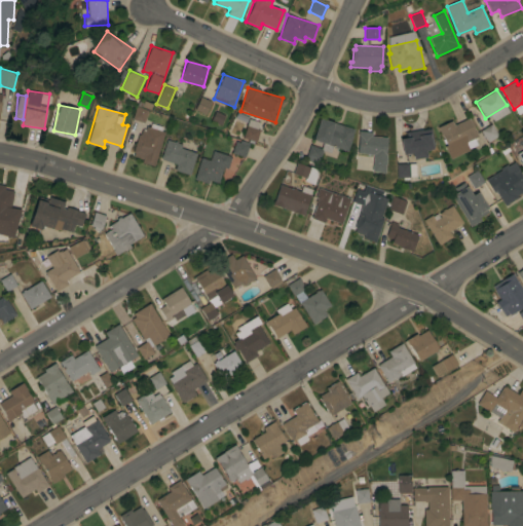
[(321,118),(312,140),(347,152),(356,129),(321,118)]
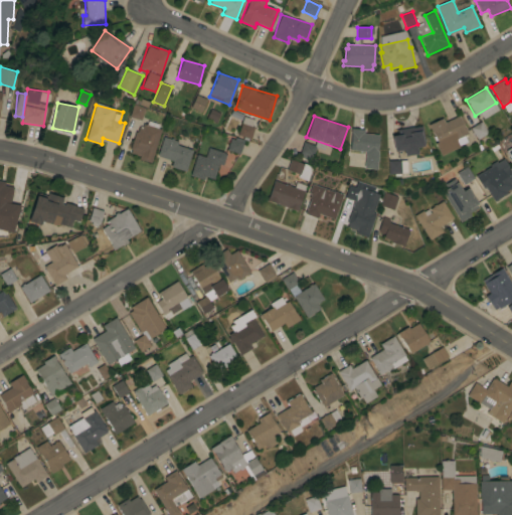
[(256,121),(243,117),(238,134),(249,138),(256,121)]
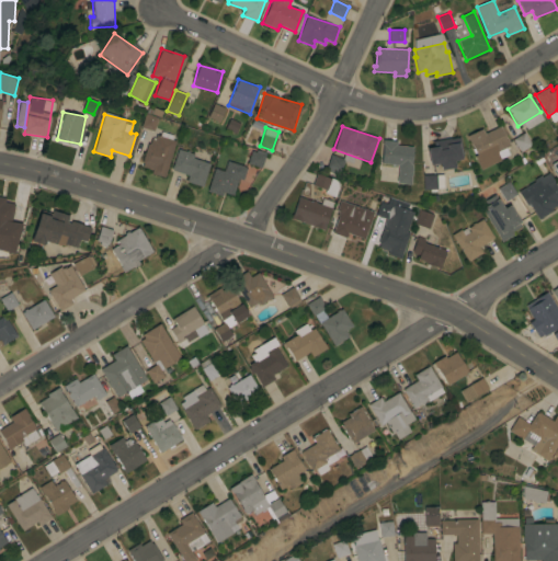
[(467,136),(477,155),(474,156),(480,169),(500,160),(497,151),(509,146),(500,127),(486,134),(482,128),(467,136)]
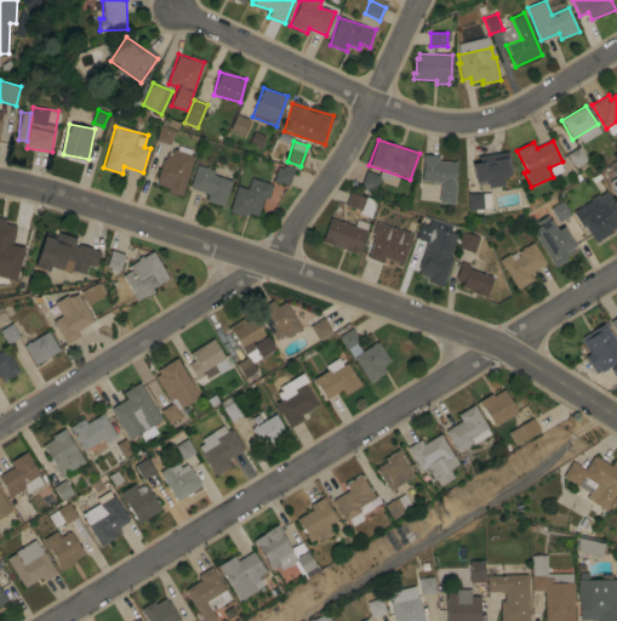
[(567,154),(576,169),(588,161),(580,147),(567,154)]
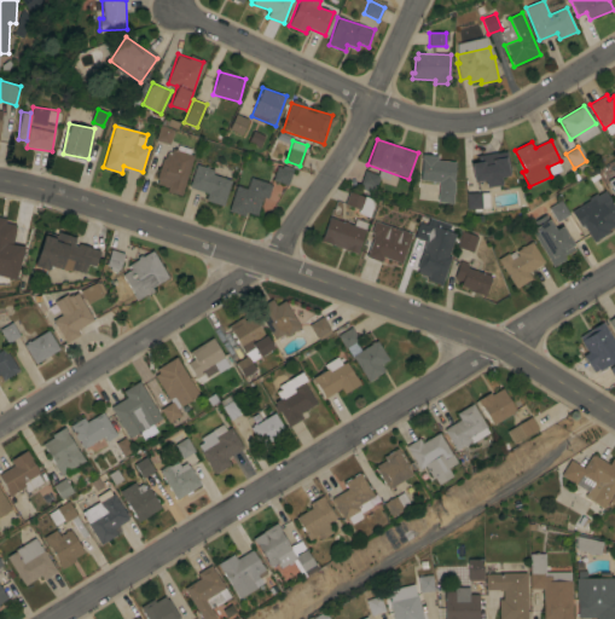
[(185,192),(192,152),(164,148),(157,187),(185,192)]
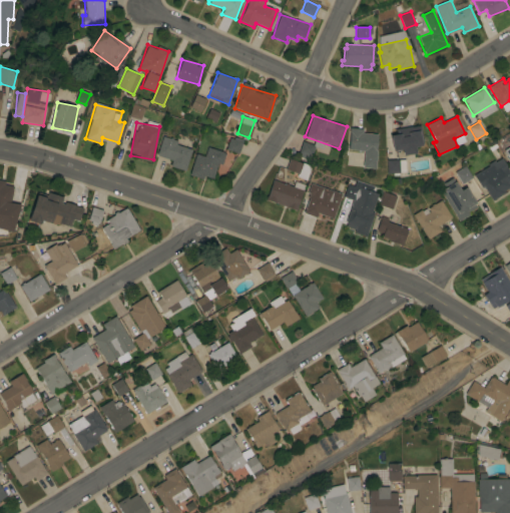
[(350,128),(348,149),(364,151),(363,167),(375,168),(378,134),(363,133),(363,129),(350,128)]
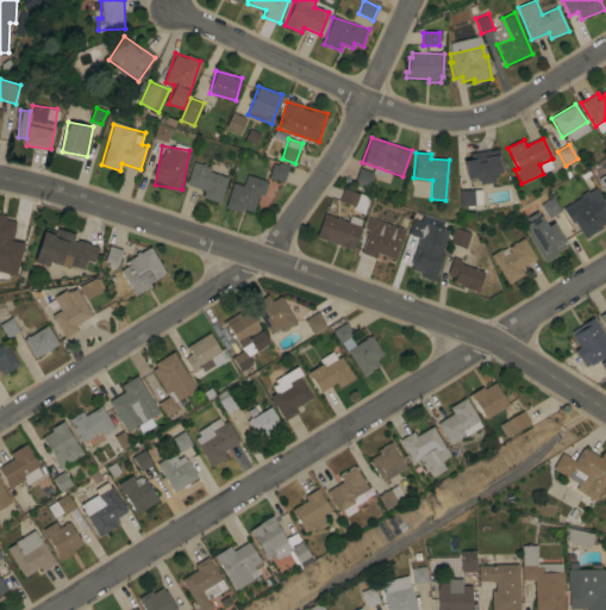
[(463,161),(467,179),(478,178),(480,185),(494,182),(493,174),(501,173),(498,155),(485,157),(485,162),(478,163),(476,159),(463,161)]
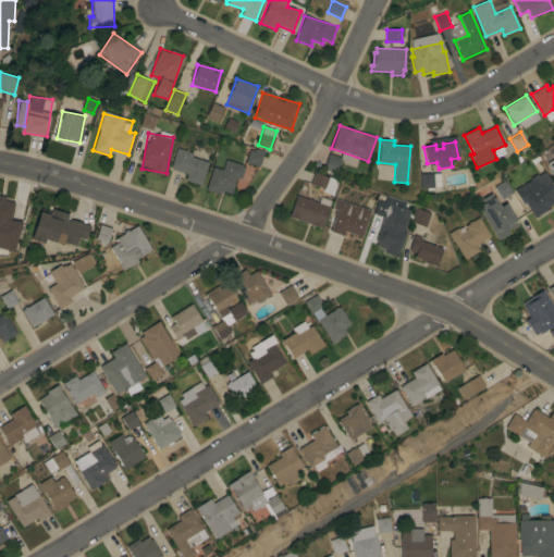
[(202,185),(208,161),(192,158),(194,150),(176,147),(172,170),(186,173),(185,181),(202,185)]
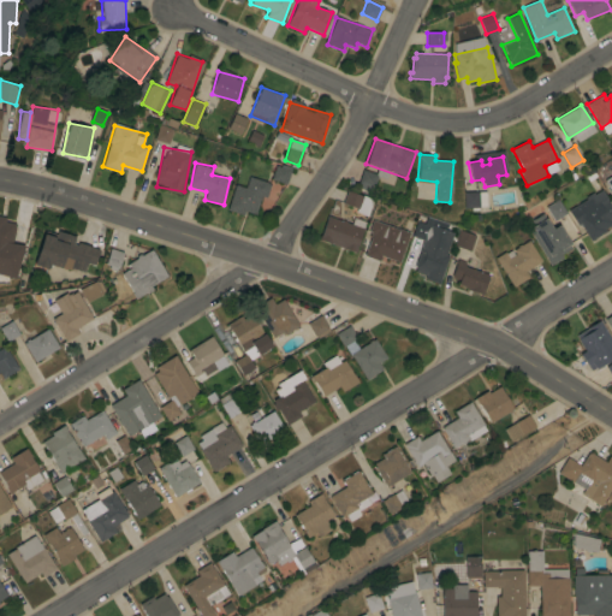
[(273,181),(287,183),(290,169),(275,166),(273,181)]
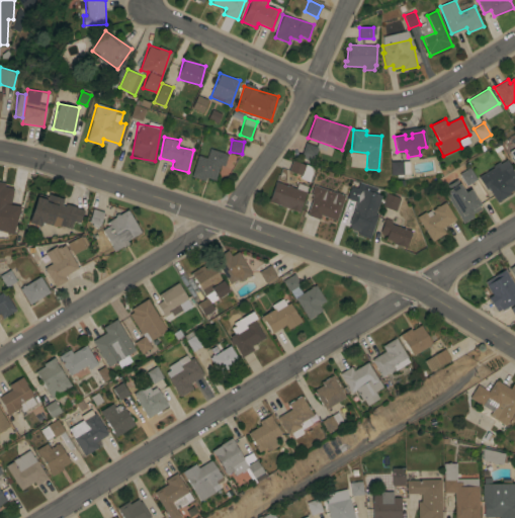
[(505,145),(512,156),(512,157),(514,160),(513,161),(514,163),(514,140),(505,145)]
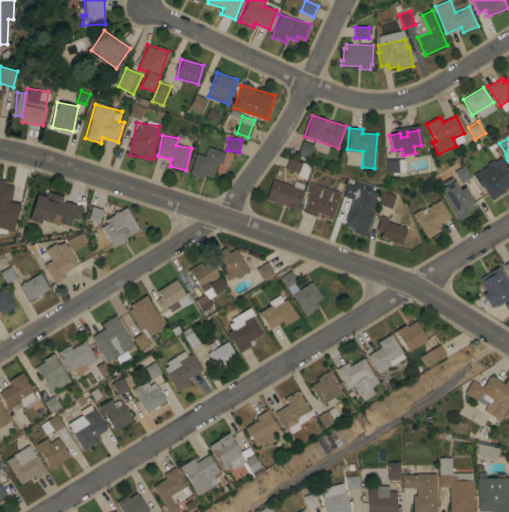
[(302,141),(297,156),(307,159),(312,145),(302,141)]
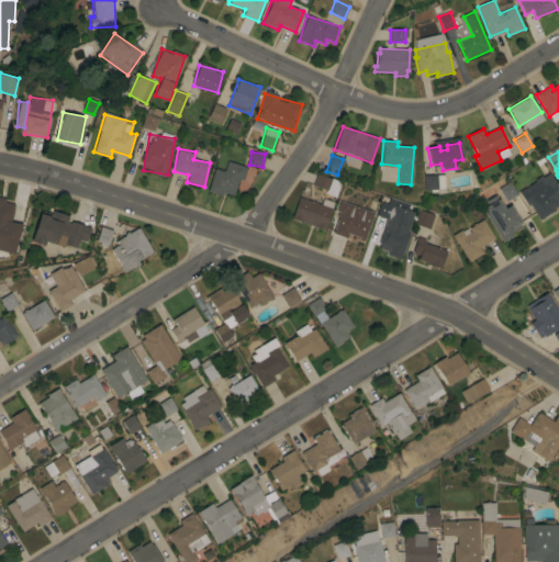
[(215,168),(209,190),(235,198),(244,167),(227,161),(224,171),(215,168)]
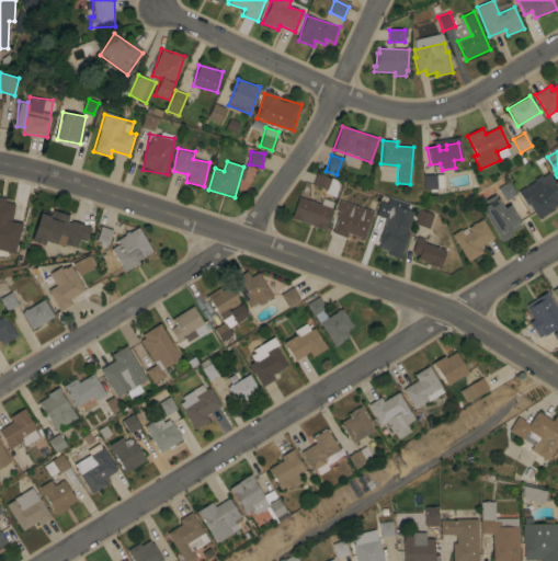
[(549,172),(554,180),(555,183),(556,183),(557,185),(557,199),(557,206),(553,209),(554,210),(539,219),(530,204),(527,205),(519,192),(535,181),(534,180),(542,175),(543,176),(549,172)]
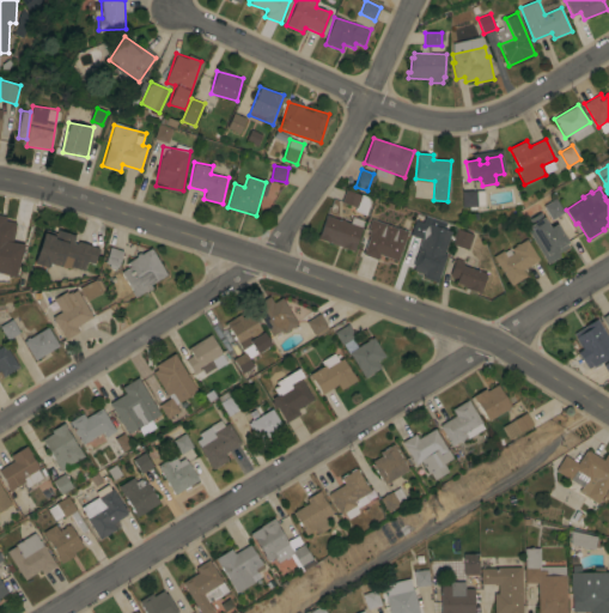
[(346,189),(341,202),(357,207),(360,194),(346,189)]
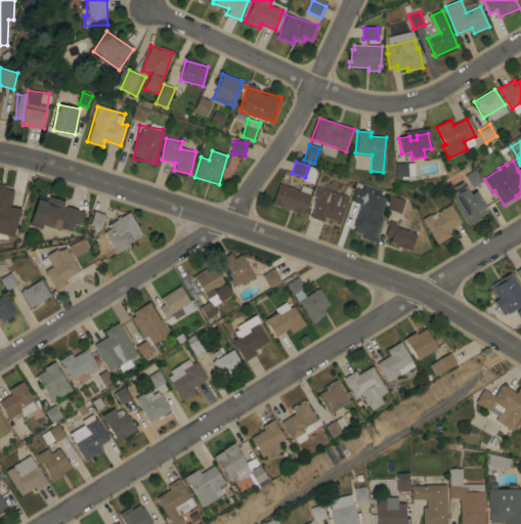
[(395,164),(396,177),(408,177),(408,163),(395,164)]
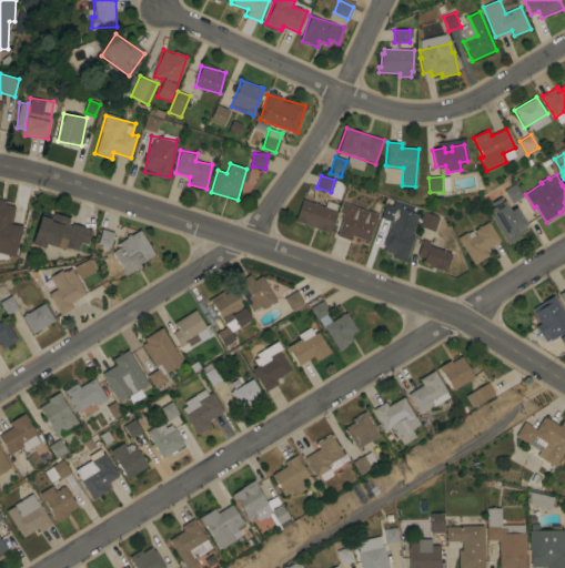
[(504,191),(512,204),(524,196),(516,183),(504,191)]
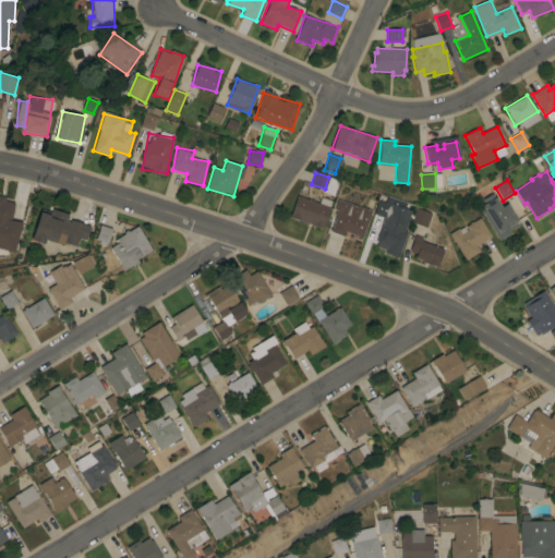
[(0,247),(16,251),(22,221),(12,220),(16,198),(0,195),(0,247)]
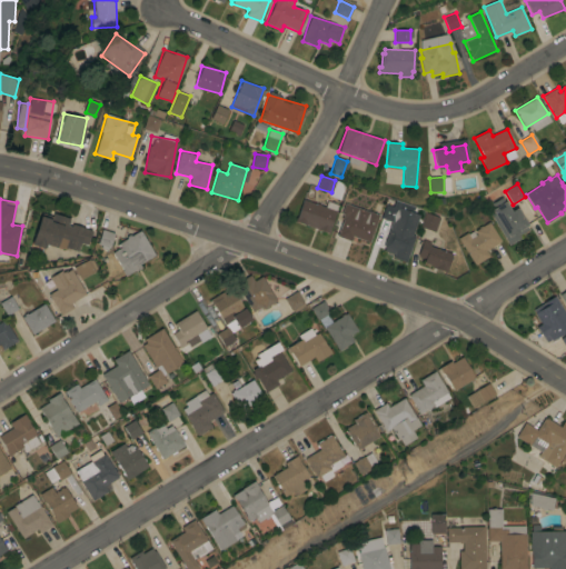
[(304,199),(337,211),(329,233),(295,221),(304,199)]
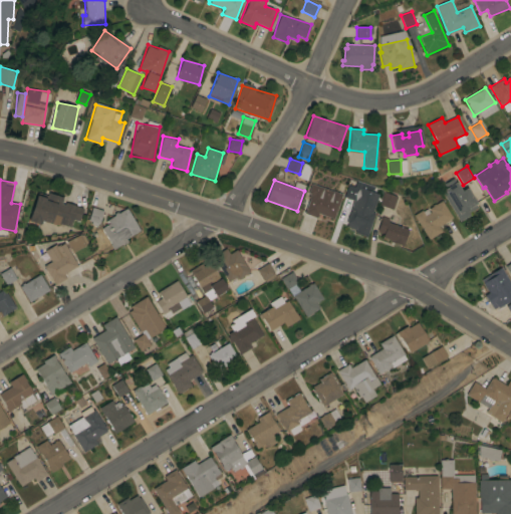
[(441,191),(456,182),(462,191),(467,188),(477,203),(467,209),(471,215),(460,222),(441,191)]
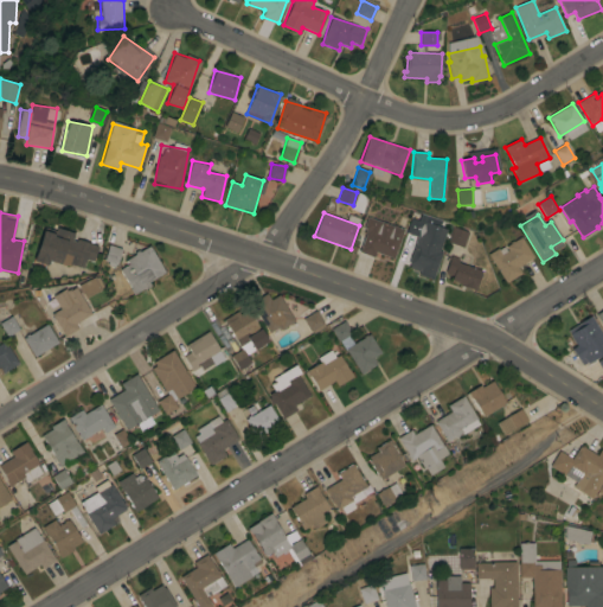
[(411,216),(406,232),(418,236),(409,263),(411,263),(410,268),(421,272),(419,275),(434,280),(443,251),(441,251),(448,229),(411,216)]
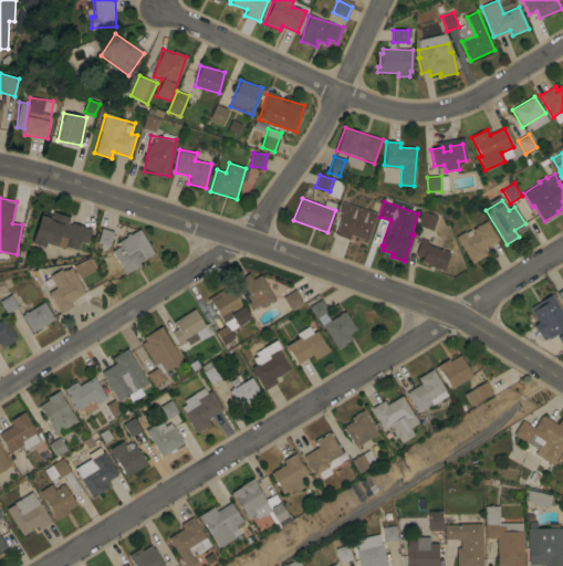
[(344,202),(341,212),(342,213),(340,217),(342,218),(336,236),(350,240),(351,236),(368,241),(377,213),(344,202)]
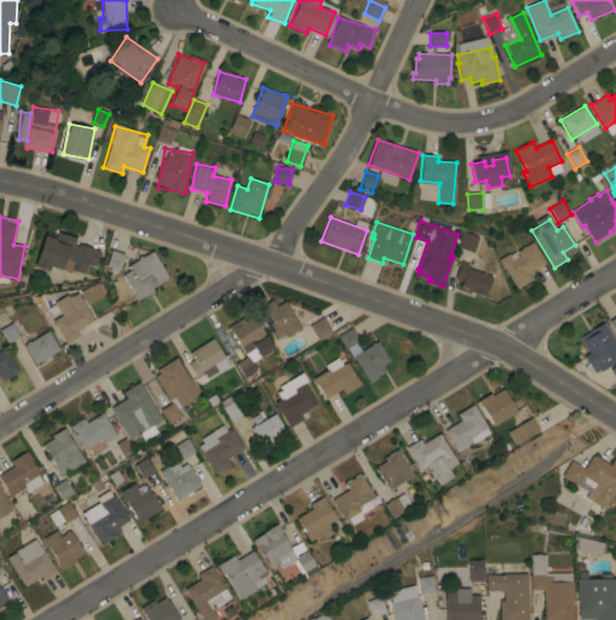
[(36,263),(85,276),(88,264),(97,267),(101,251),(75,244),(76,237),(45,229),(36,263)]
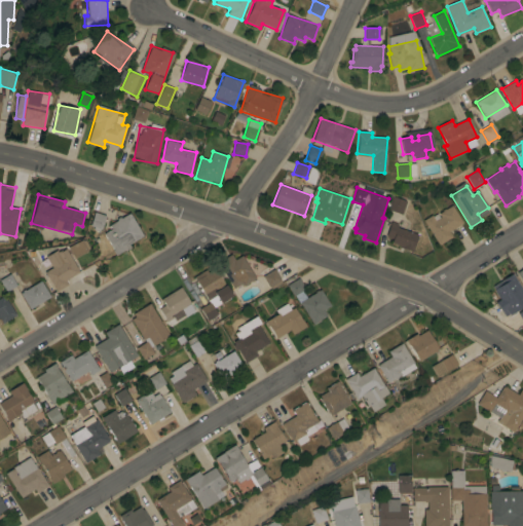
[(394,196),(389,210),(402,214),(407,201),(394,196)]
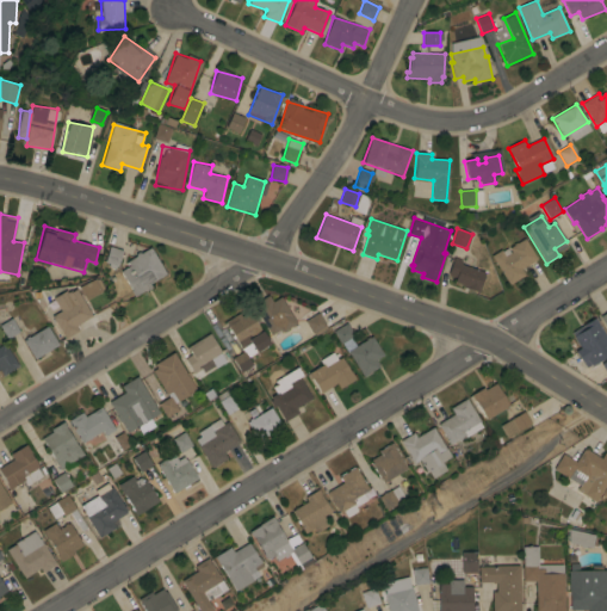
[(491,255),(502,250),(505,255),(513,252),(511,247),(526,239),(538,259),(522,269),(526,275),(509,285),(491,255)]
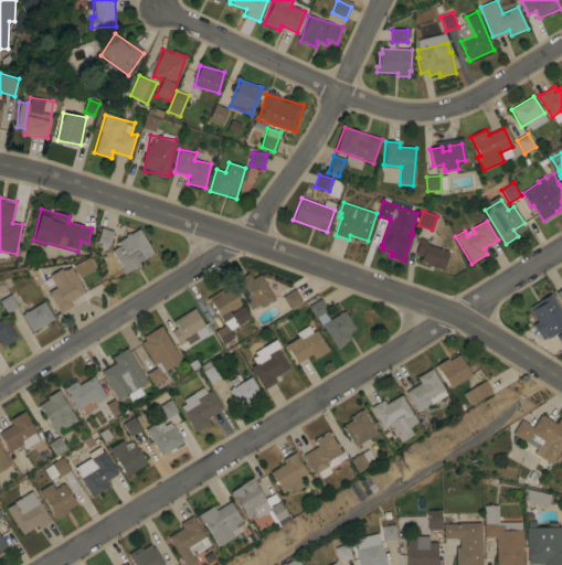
[(114,232),(104,228),(99,242),(110,245),(114,232)]
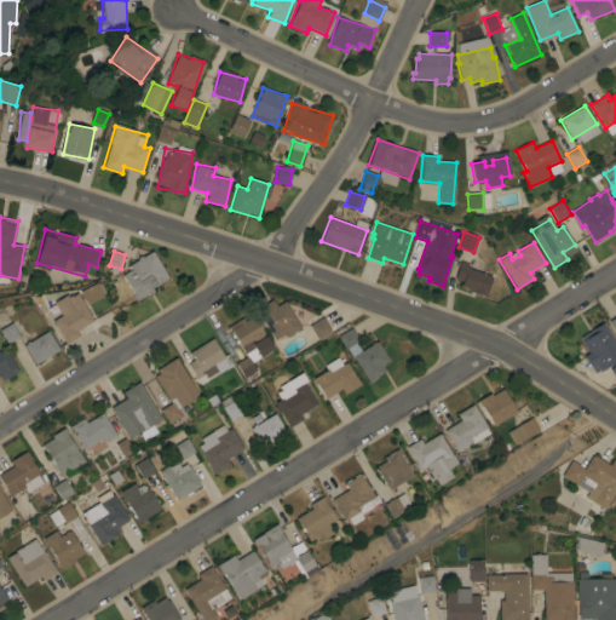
[(136,299),(170,280),(154,251),(128,264),(132,270),(122,275),(136,299)]
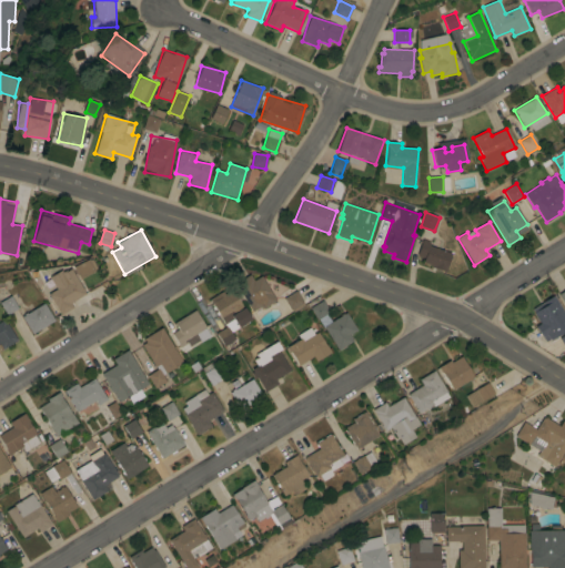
[(423,240),(431,243),(430,246),(452,254),(445,271),(423,263),(425,257),(417,254),(423,240)]
